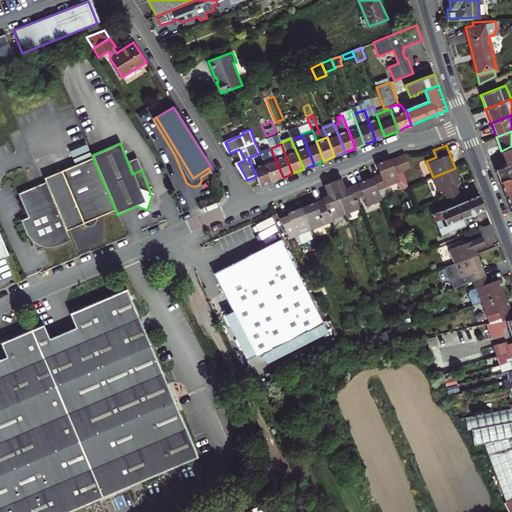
[(504,159),(506,165),(511,162),(511,146),(501,151),(504,159)]
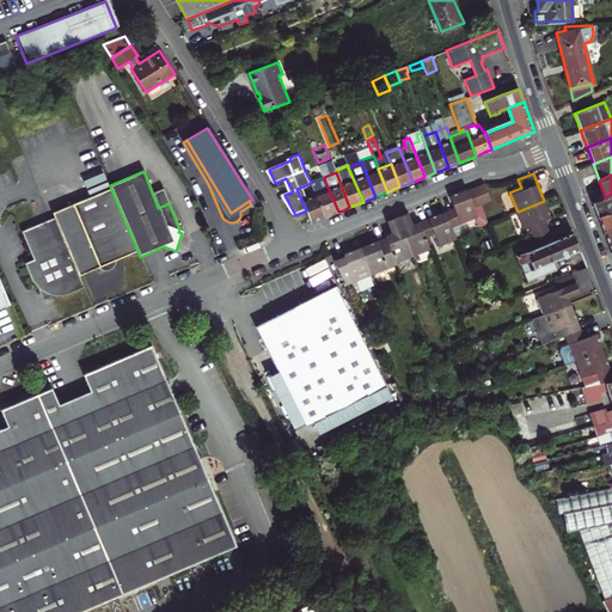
[(312,187),(314,194),(325,218),(334,214),(338,212),(325,182),(312,187)]
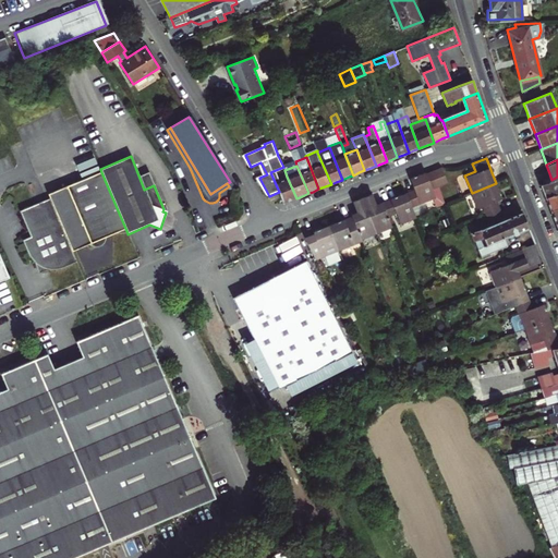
[(443,168),(435,170),(440,185),(448,183),(443,168)]
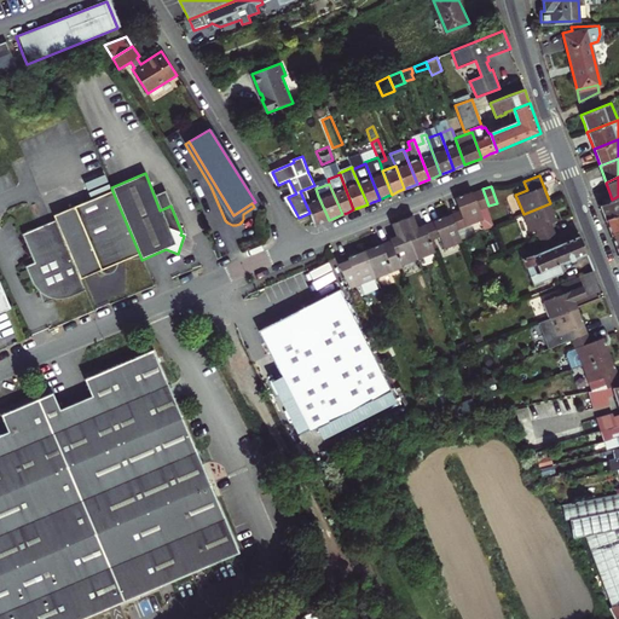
[(482,189),(474,192),(480,209),(486,207),(489,206),(482,189)]
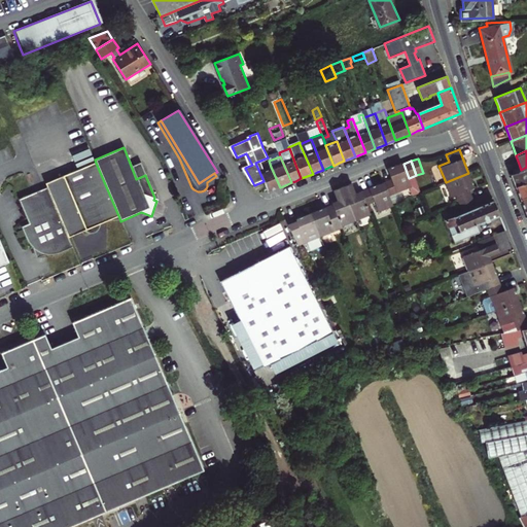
[(120,220),(96,163),(45,183),(47,187),(68,238),(83,233),(85,235),(89,236),(92,235),(93,235),(95,234),(97,232),(98,229),(98,226),(110,221),(120,220)]
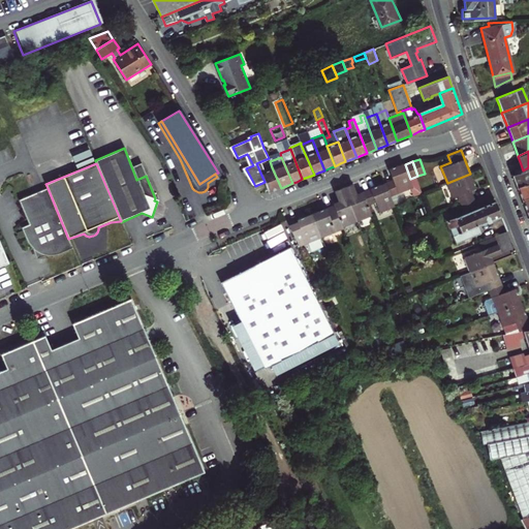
[(392,197),(411,190),(414,197),(422,194),(415,177),(410,179),(405,164),(404,163),(393,168),(390,169),(394,179),(385,182),(392,197)]
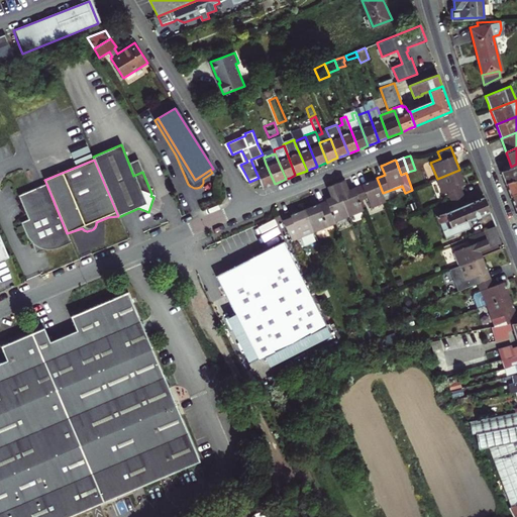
[(275,184),(266,164),(254,169),(259,178),(263,188),(268,186),(275,184)]
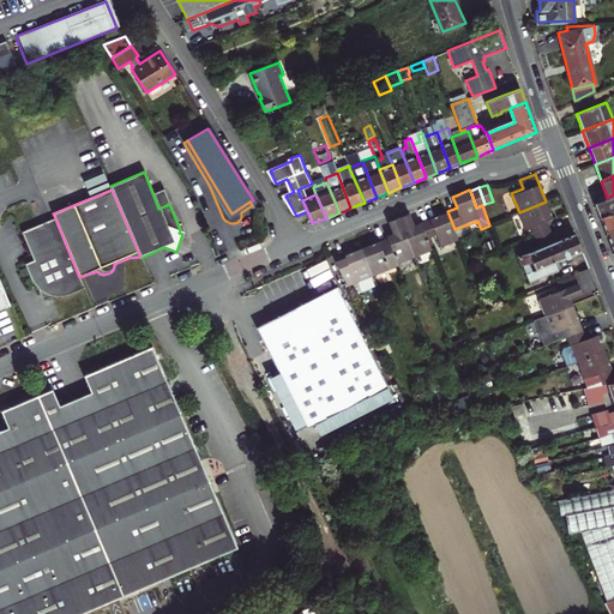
[(597,214),(600,218),(613,212),(613,194),(607,198),(594,203),(597,214)]
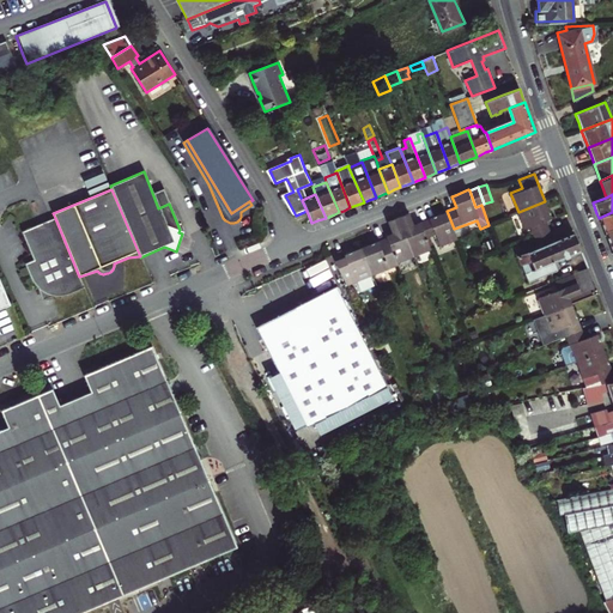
[(158,208),(169,204),(165,195),(155,199),(158,208)]
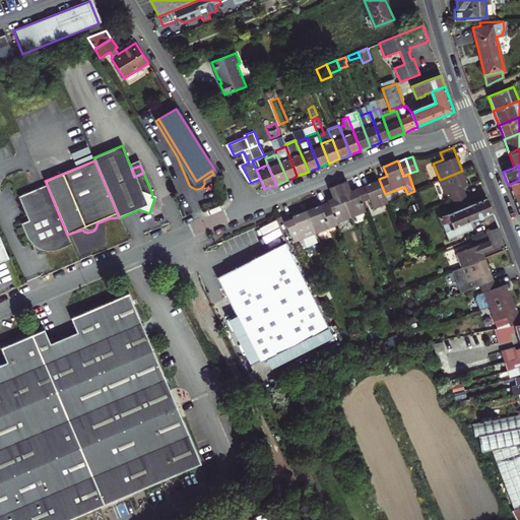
[(462,171),(440,180),(445,193),(449,192),(452,200),(466,195),(462,186),(467,184),(464,177),(462,171)]
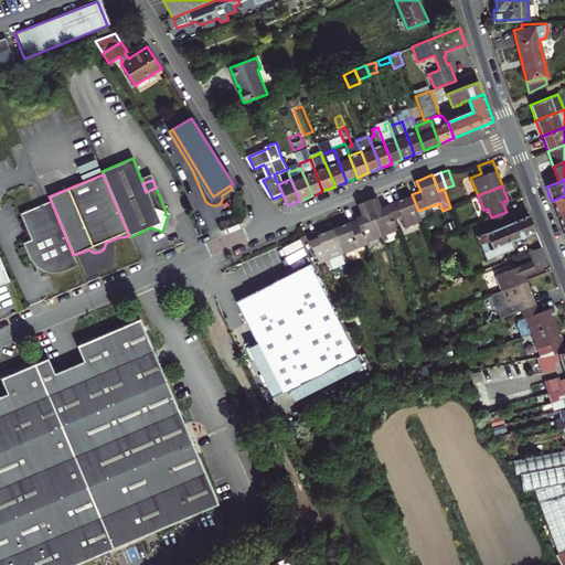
[(418,211),(412,194),(396,201),(388,204),(395,220),(403,216),(406,226),(423,221),(418,211)]
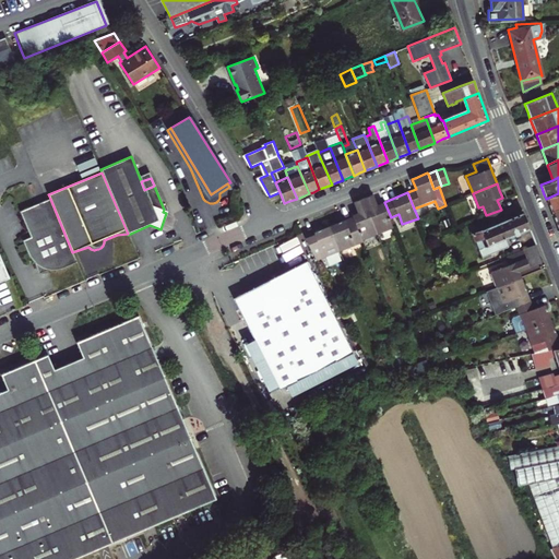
[(548,205),(550,211),(558,206),(558,193),(546,199),(548,205)]
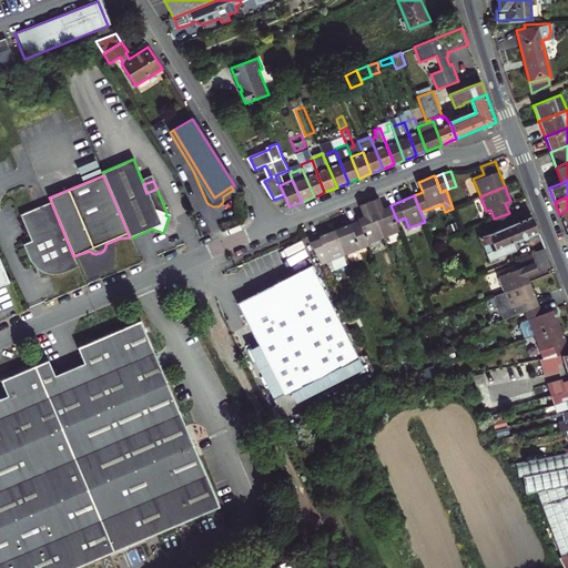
[(385,237),(401,231),(397,221),(391,205),(385,208),(381,198),(376,199),(371,201),(385,237)]
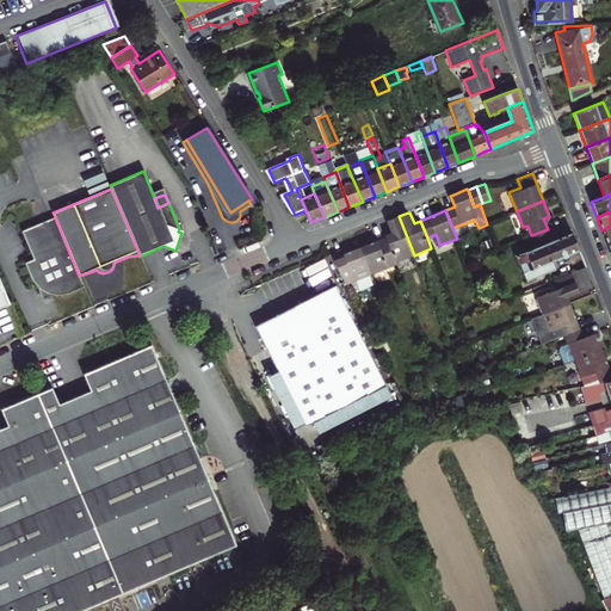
[(414,255),(399,216),(390,220),(388,221),(392,233),(386,234),(387,236),(397,264),(414,257),(414,255)]
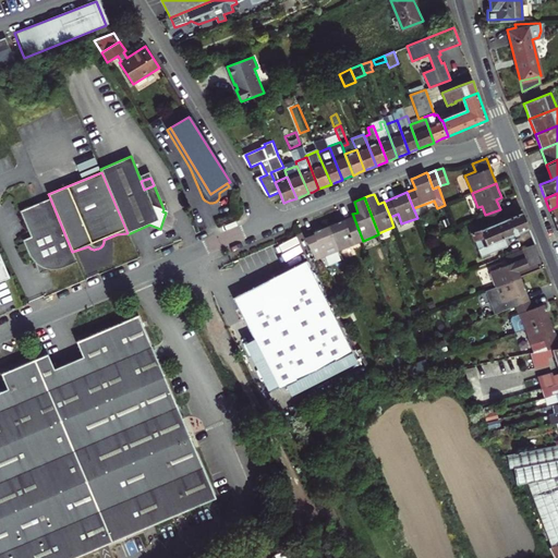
[(39,275),(51,269),(61,269),(77,263),(72,252),(50,198),(19,211),(28,238),(23,240),(28,255),(33,259),(39,275)]
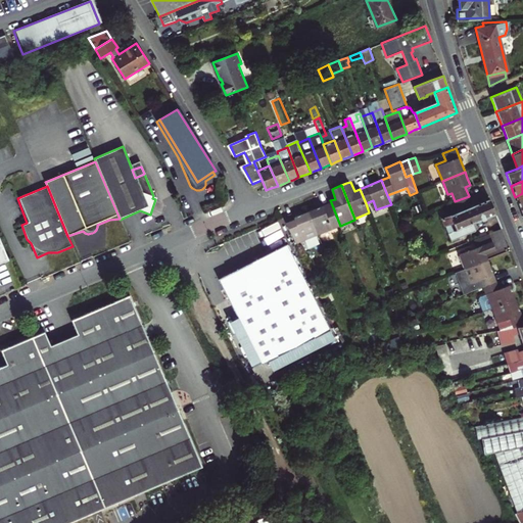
[(455,201),(458,208),(471,202),(469,196),(455,201)]
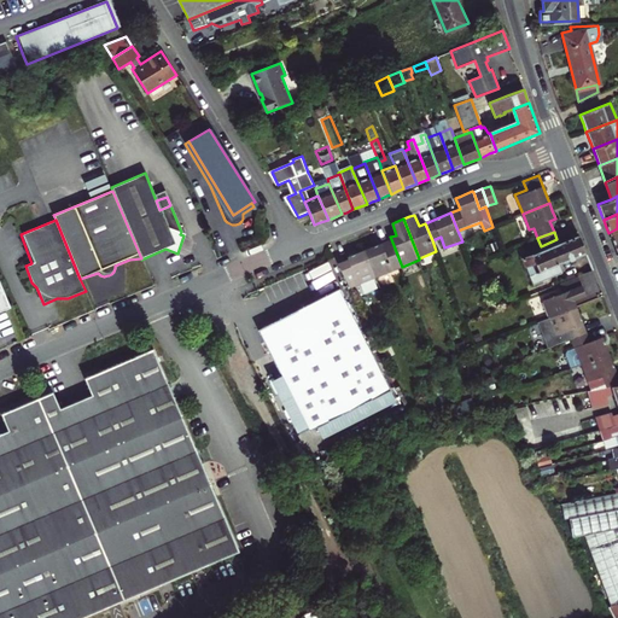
[(559,244),(543,251),(524,260),(532,284),(561,273),(559,263),(586,254),(582,246),(578,235),(559,244)]
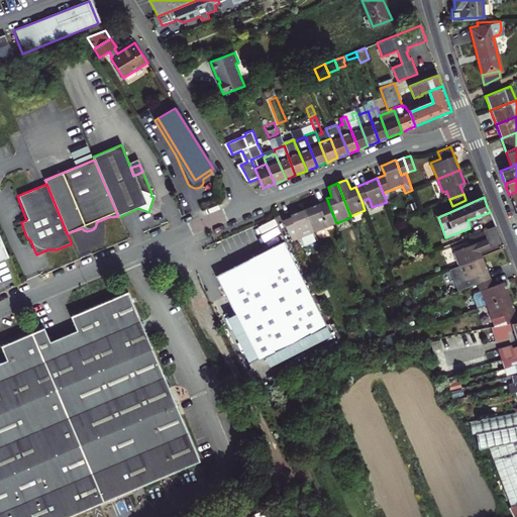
[(337,225),(336,223),(327,200),(311,207),(305,209),(315,234),(337,225)]
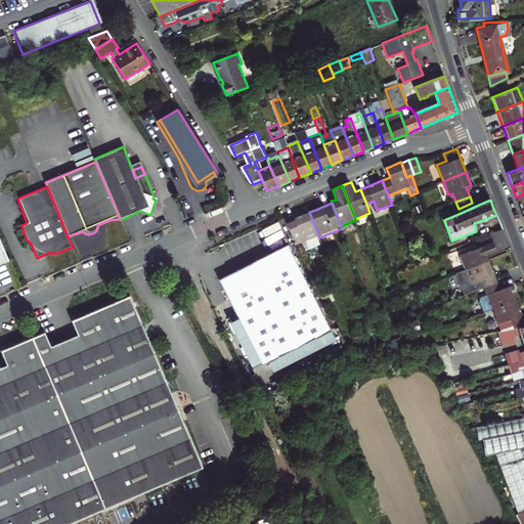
[(459,209),(461,213),(474,207),(472,203),(459,209)]
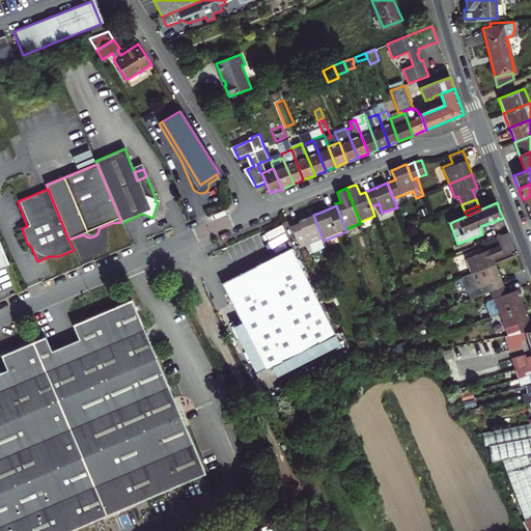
[(324,241),(313,215),(303,219),(299,221),(299,223),(290,226),(303,250),(324,241)]
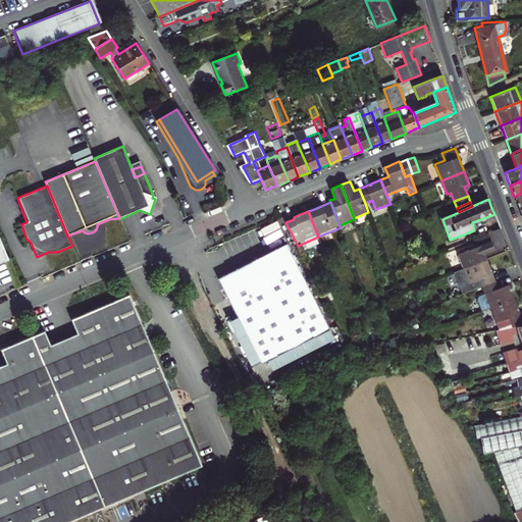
[(458,254),(463,268),(487,259),(485,254),(494,250),(490,241),(487,233),(471,241),(474,248),(458,254)]
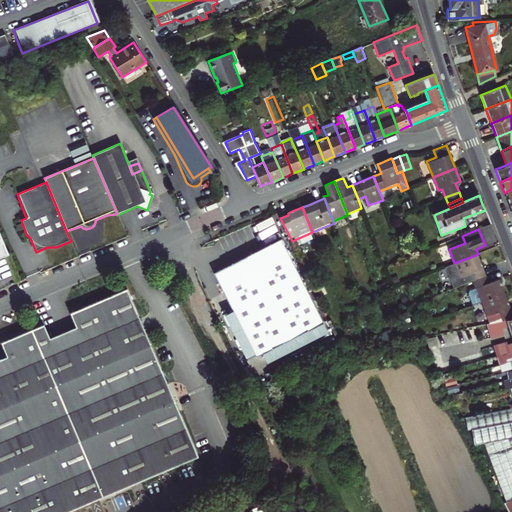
[(0,259),(10,255),(0,232),(0,259)]
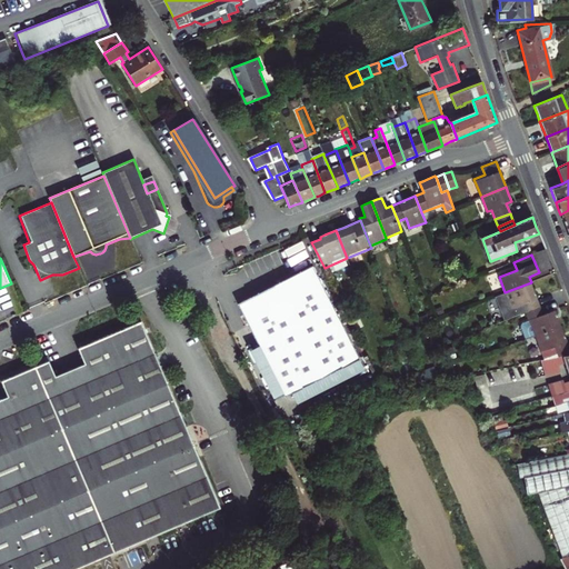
[(238,305),(286,397),(360,358),(312,266),(238,305)]
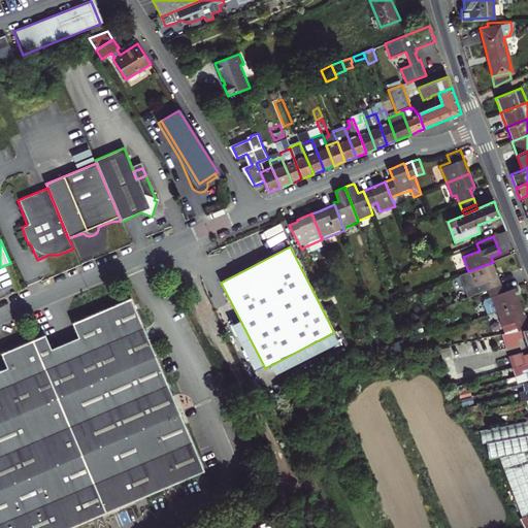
[(496,271),(493,262),(468,271),(459,275),(468,298),(488,291),(501,285),(496,271)]
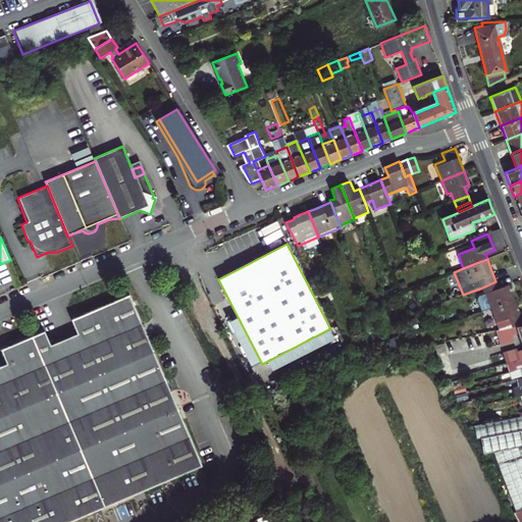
[(482,288),(490,309),(515,300),(511,290),(509,284),(498,288),(496,281),(482,288)]
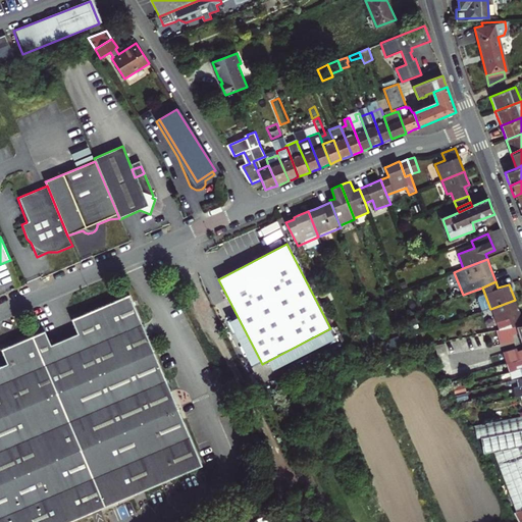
[(7,364),(0,366),(0,521),(64,521),(201,464),(129,295),(72,319),(77,333),(50,345),(45,330),(1,349),(7,364)]
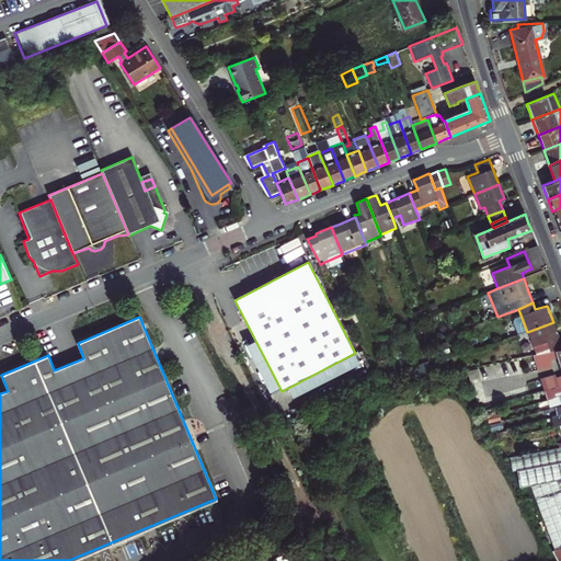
[(560,341),(559,335),(553,322),(527,332),(530,340),(523,342),(522,345),(526,357),(534,355),(560,350),(560,341)]
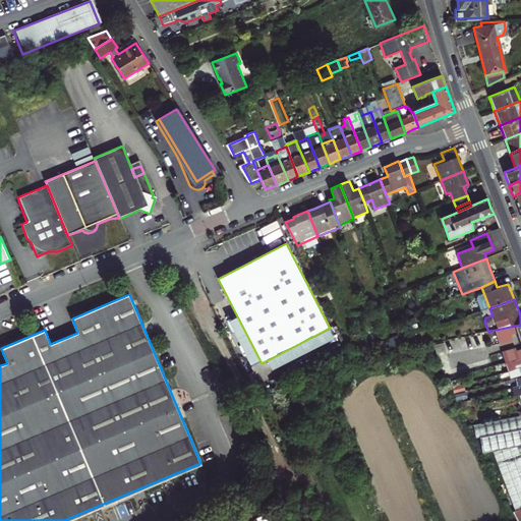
[(520,325),(496,330),(500,343),(513,340),(511,334),(519,333),(520,339),(520,350),(517,352),(516,350),(503,354),(506,364),(507,363),(520,358),(520,325)]
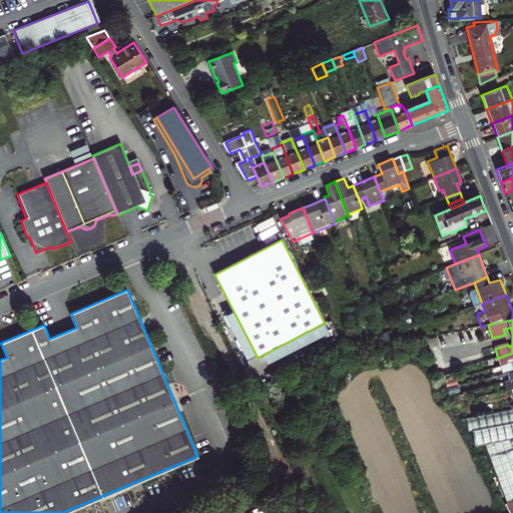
[(506,365),(507,365),(512,363),(512,353),(499,358),(500,362),(497,363),(498,368),(499,367),(506,365)]
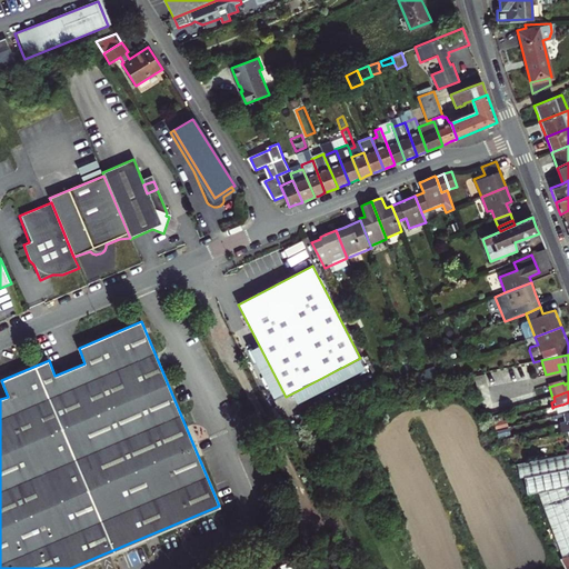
[(552,408),(551,408),(552,415),(562,412),(561,405),(553,407),(552,408)]
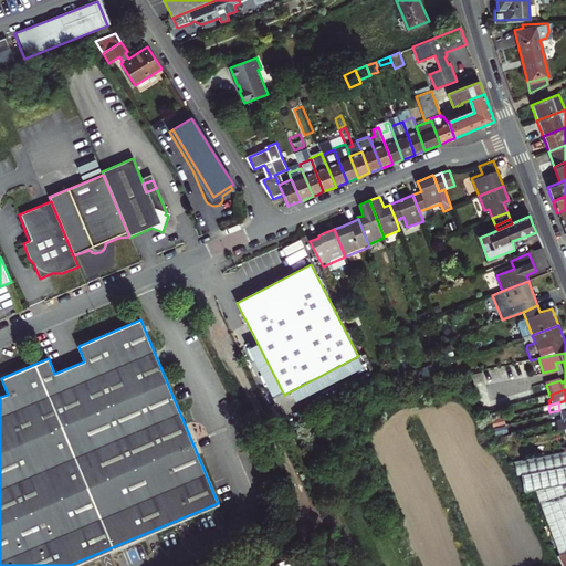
[(499,436),(501,443),(513,441),(511,433),(499,436)]
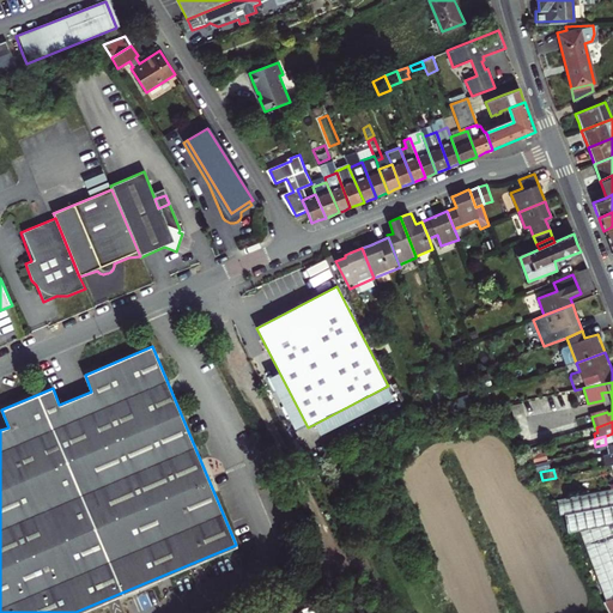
[(612,489),(611,490),(557,501),(560,515),(565,514),(569,530),(580,528),(610,606),(612,604),(612,489)]
